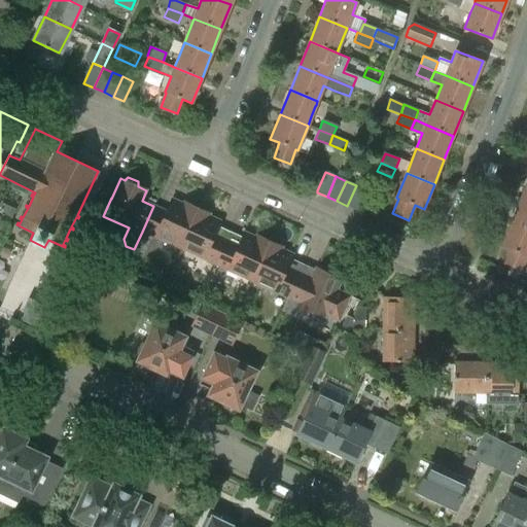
[(356,185),(347,206),(357,210),(358,208),(366,190),(356,185)]
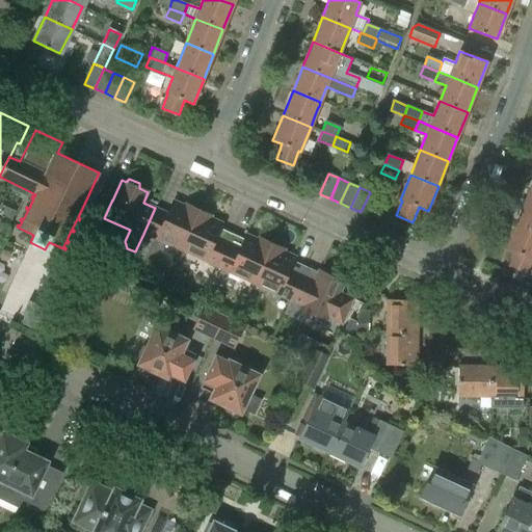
[(531,200),(527,198),(516,223),(531,229),(531,200)]
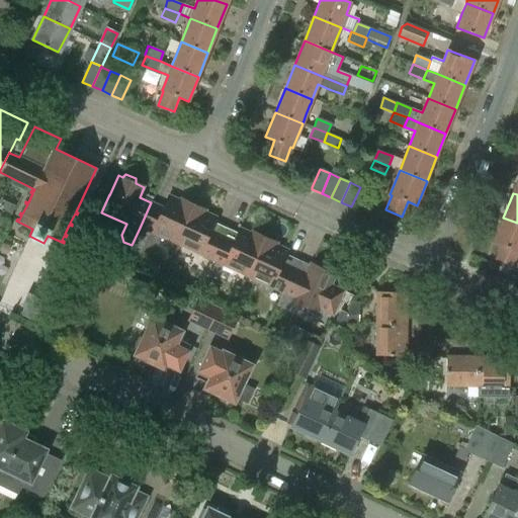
[(140,228),(176,244),(193,204),(181,198),(180,200),(169,195),(163,208),(151,202),(140,228)]
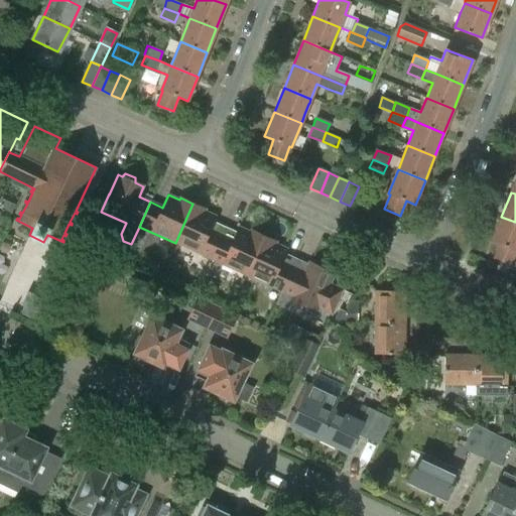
[(175,243),(211,259),(222,235),(210,229),(216,217),(205,212),(206,210),(192,204),(175,243)]
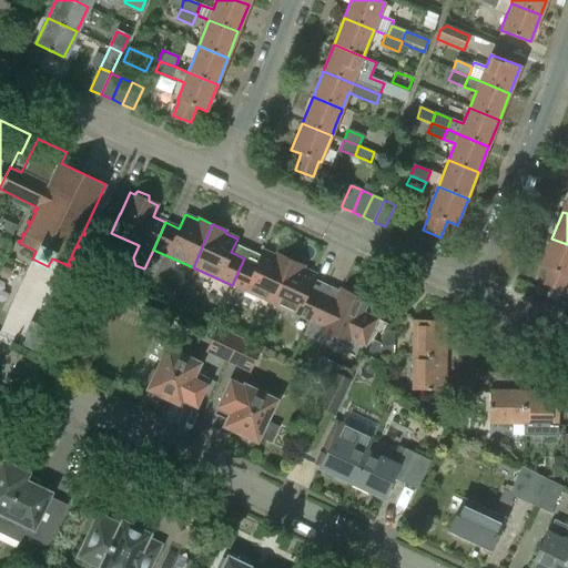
[(567,244),(551,239),(541,265),(550,269),(544,284),(561,292),(567,275),(567,244)]
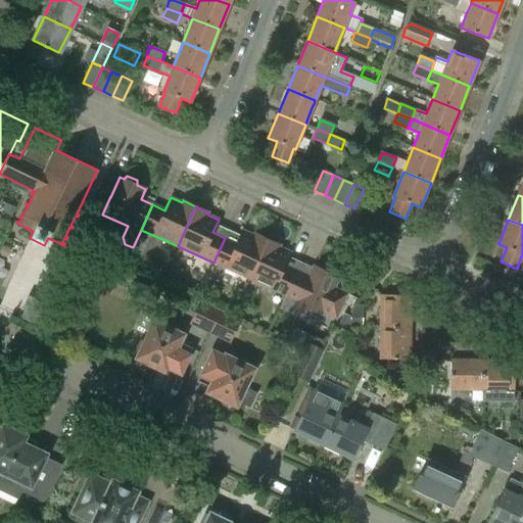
[(214,263),(249,279),(268,240),(254,234),(253,236),(242,231),(237,243),(225,238),(214,263)]
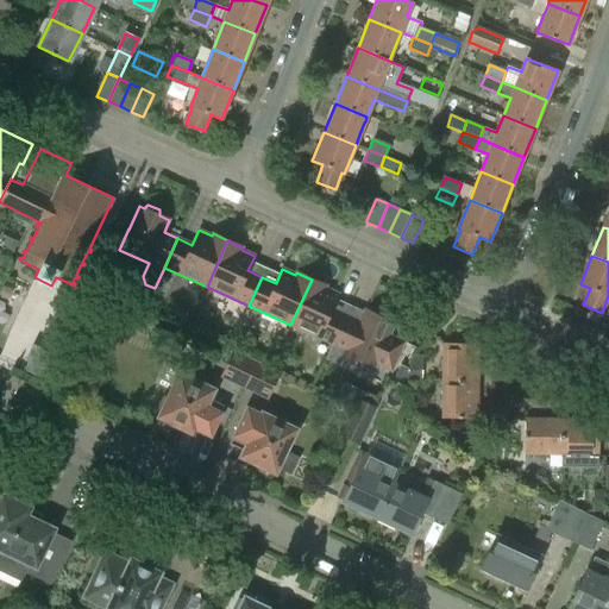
[(290,325),(332,344),(346,315),(332,309),(338,295),(326,288),(326,286),(312,280),(290,325)]
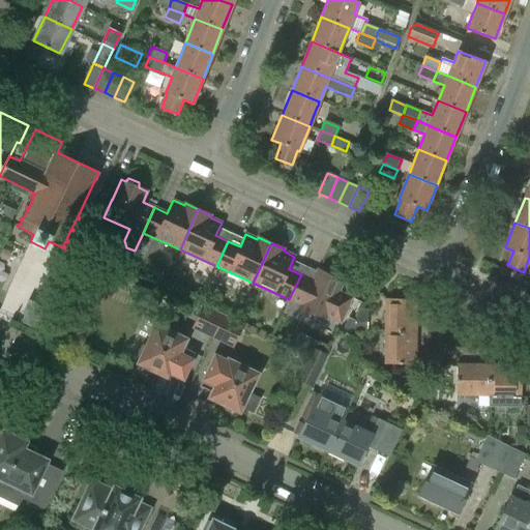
[(118,253),(113,263),(125,269),(130,258),(118,253)]
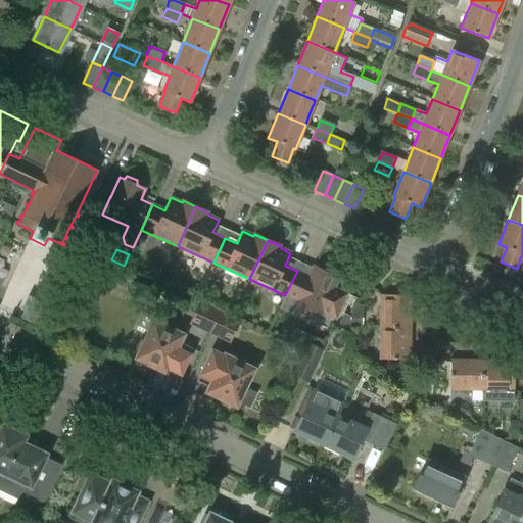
[(335,288),(339,278),(335,276),(335,272),(326,268),(322,270),(314,266),(308,277),(297,271),(285,295),(279,310),(291,315),(296,303),(322,316),(323,313),(336,319),(347,294),(335,288)]
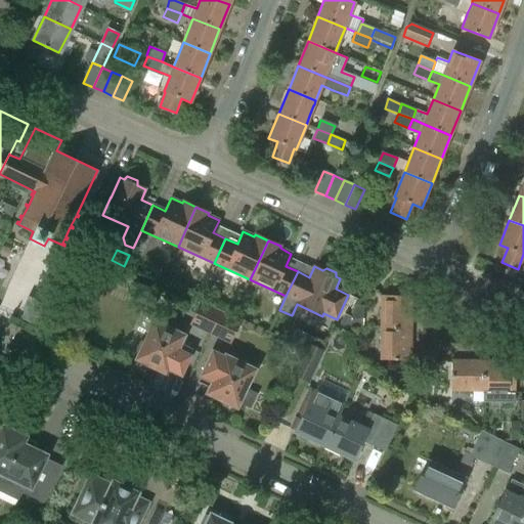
[(381,297),(381,328),(411,329),(411,298),(381,297)]
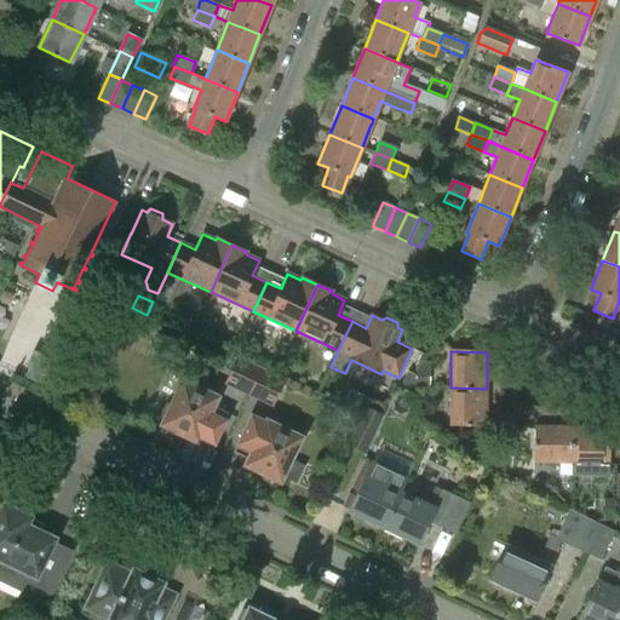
[(225,384),(248,395),(262,368),(237,357),(225,384)]
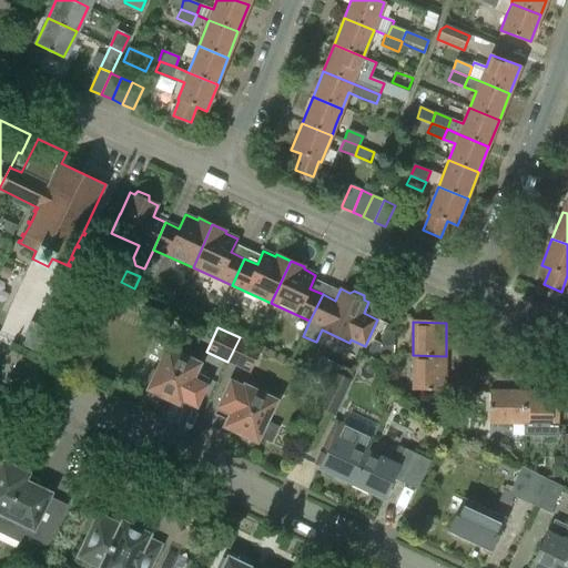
[(385,333),(381,338),(381,355),(393,355),(393,333),(385,333)]
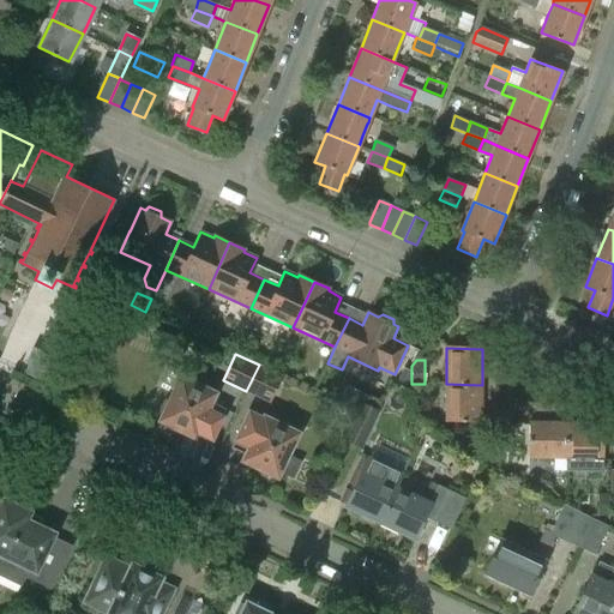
[(259,365),(246,391),(270,403),(283,377),(259,365)]
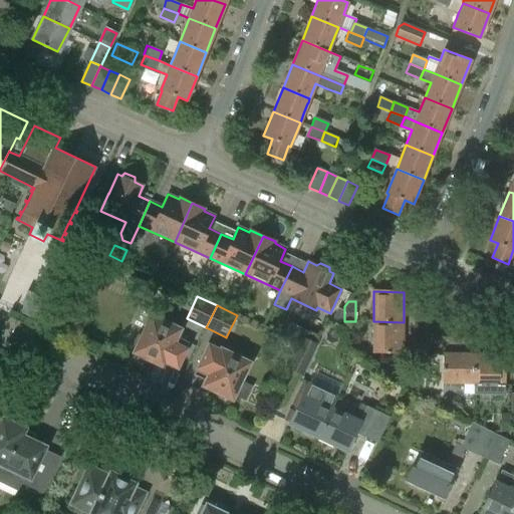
[(343,326),(343,312),(337,309),(331,321),(343,326)]
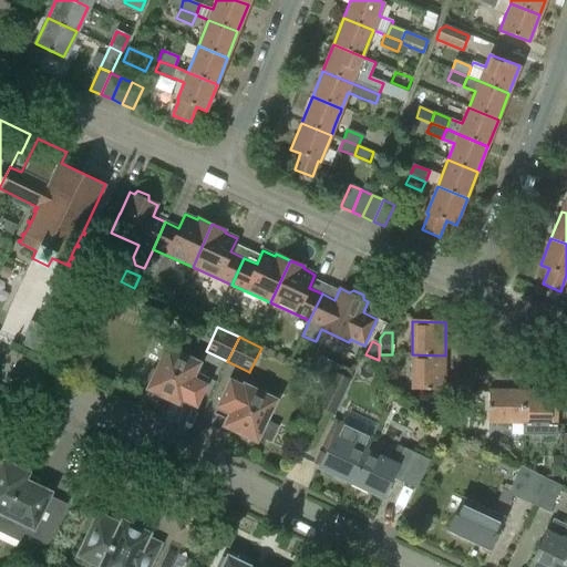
[(148,389),(179,403),(182,399),(195,405),(208,378),(195,372),(198,363),(167,348),(157,370),(152,370),(147,380),(150,384),(148,389)]
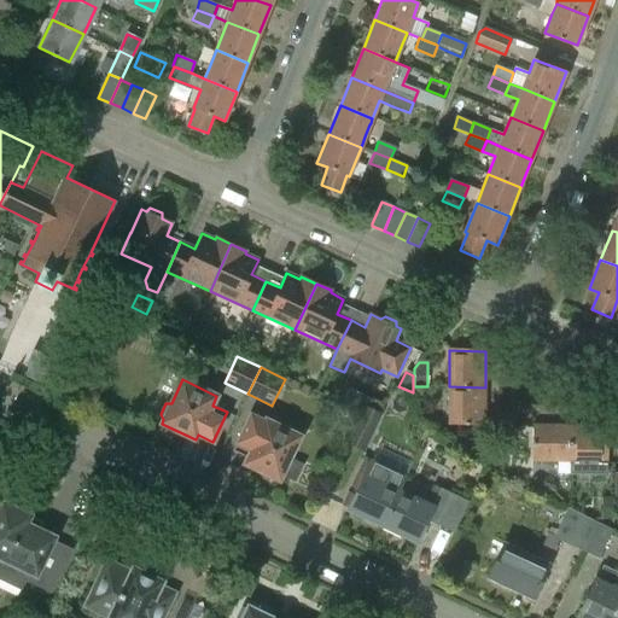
[(485,388),(449,386),(448,425),(485,425),(485,388)]
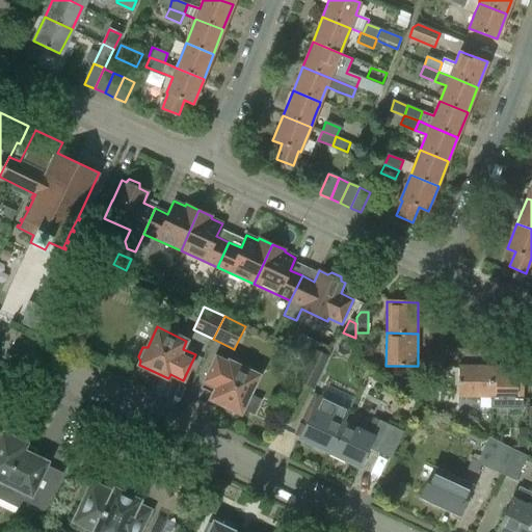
[(299,380),(313,387),(326,356),(314,350),(299,380)]
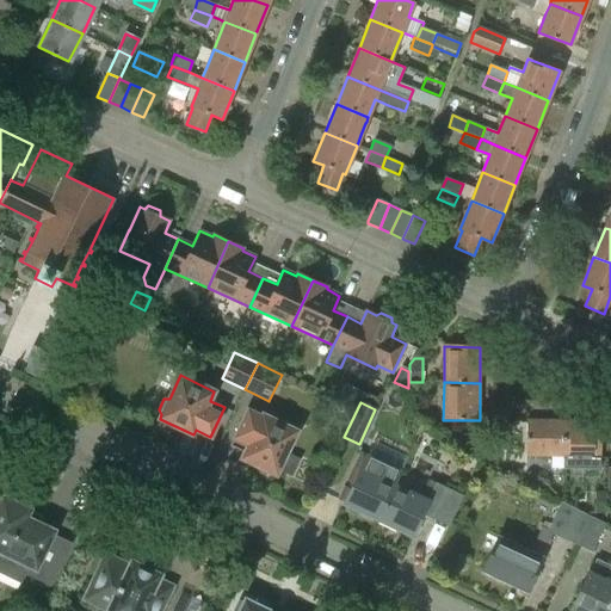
[(287,452),(297,431),(263,415),(263,417),(247,409),(230,445),(245,452),(242,458),(276,474),(278,470),(291,477),(301,460),(287,452)]
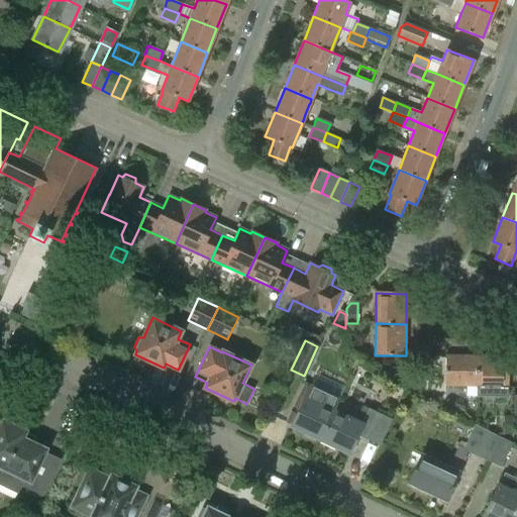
[(446,386),(477,386),(477,356),(446,356),(446,386)]
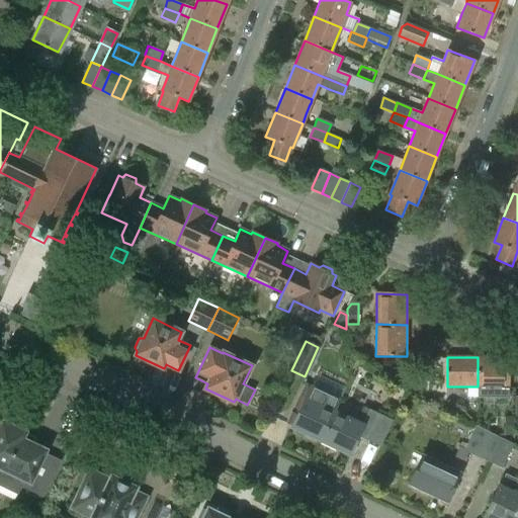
[(510,357),(478,357),(478,386),(478,400),(509,400),(510,357)]
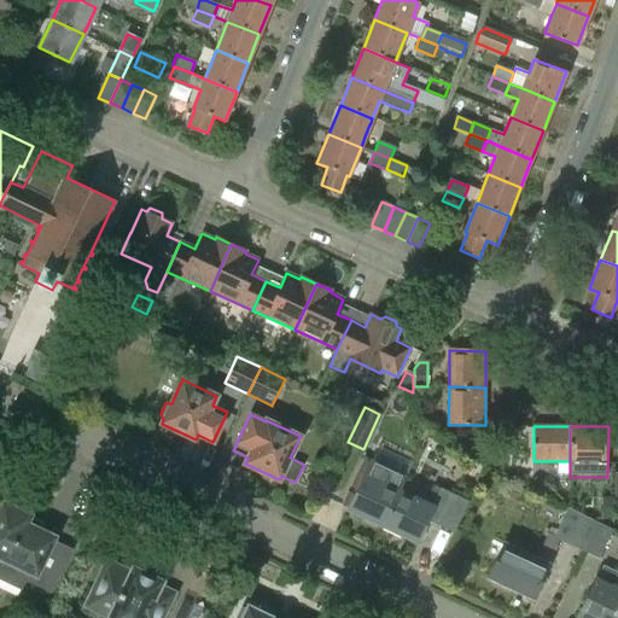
[(470,452),(487,459),(494,444),(477,436),(470,452)]
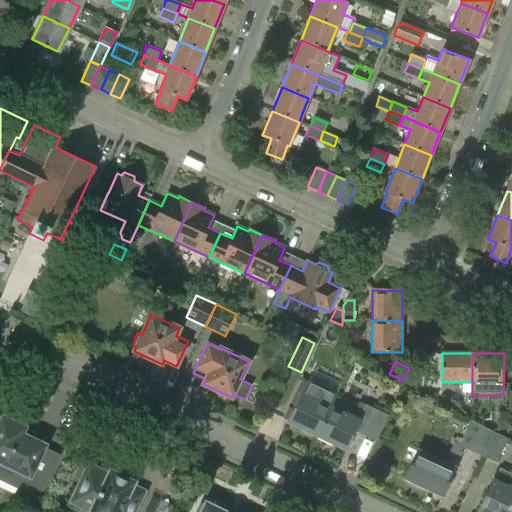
[(288,422),(317,436),(330,406),(335,395),(307,382),(288,422)]
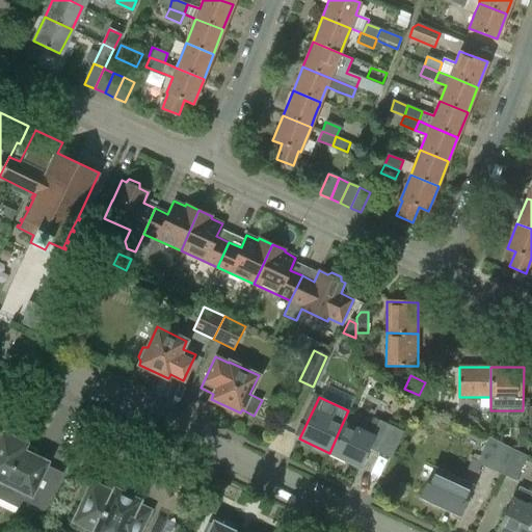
[(471,425),(475,418),(468,414),(464,421),(471,425)]
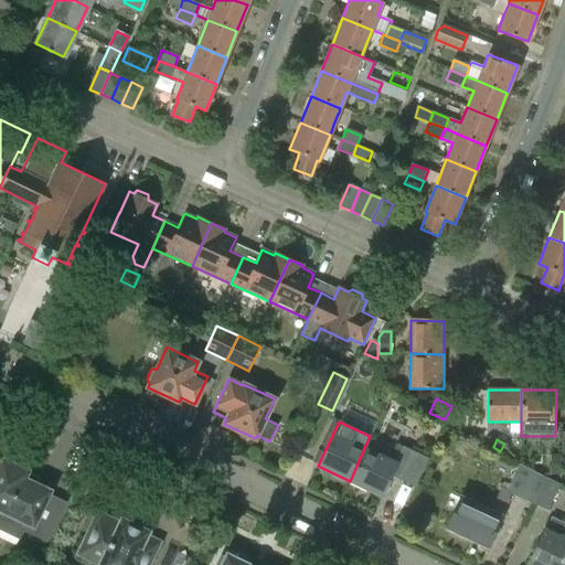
[(364,448),(350,481),(382,497),(391,476),(414,487),(427,458),(403,447),(395,462),(364,448)]
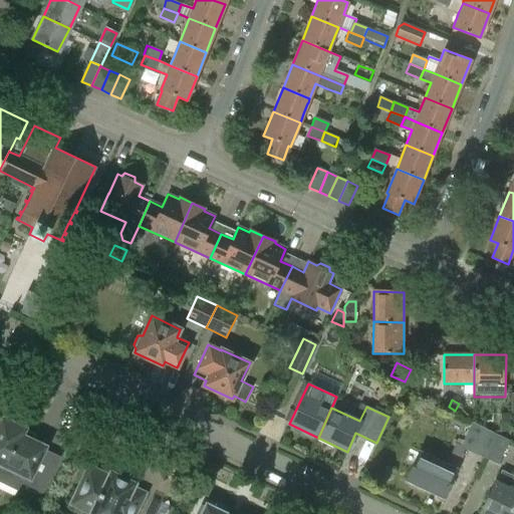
[(510,435),(511,415),(500,414),(500,434),(510,435)]
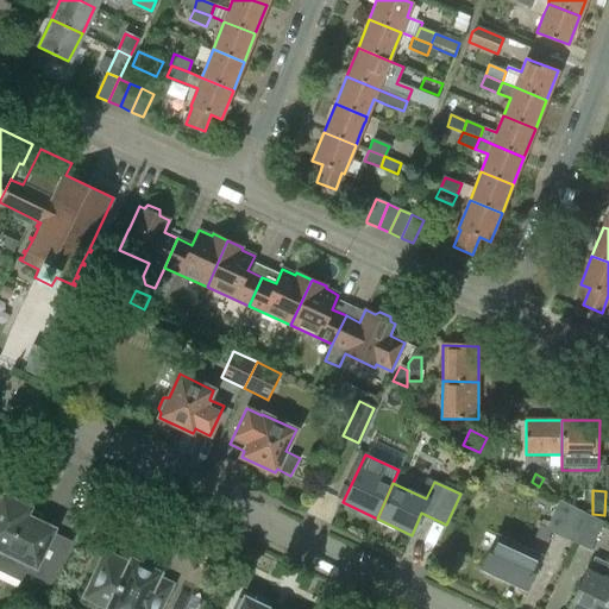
[(0,567),(23,579),(30,564),(35,566),(31,573),(50,584),(70,542),(51,533),(54,529),(39,522),(43,514),(5,496),(0,504),(0,503),(0,567)]
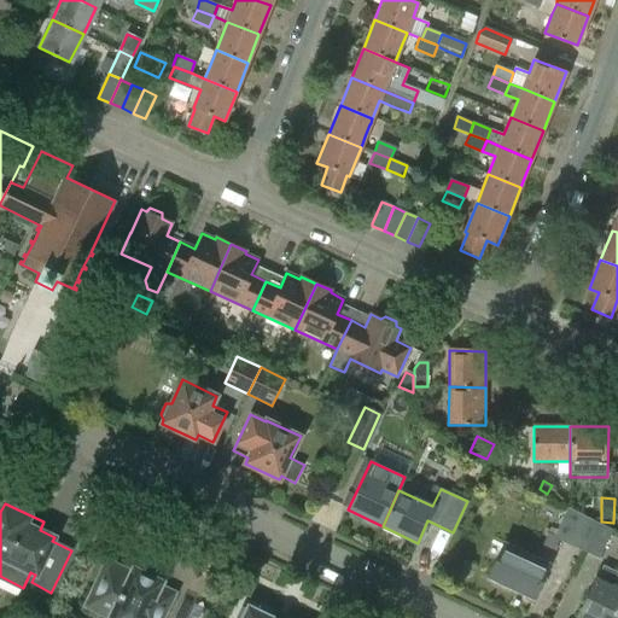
[(553,538),(584,551),(598,524),(567,508),(553,538)]
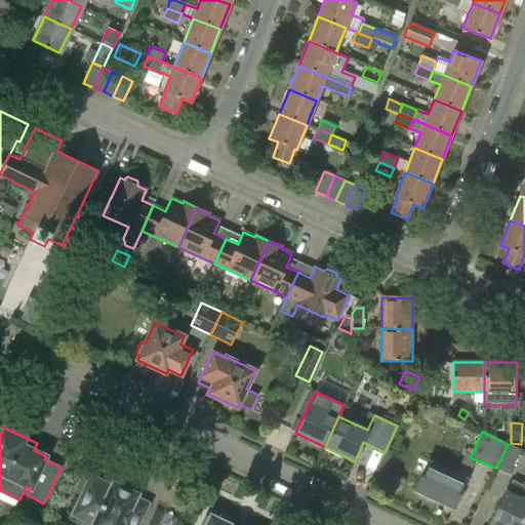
[(497,469),(509,474),(519,451),(508,445),(497,469)]
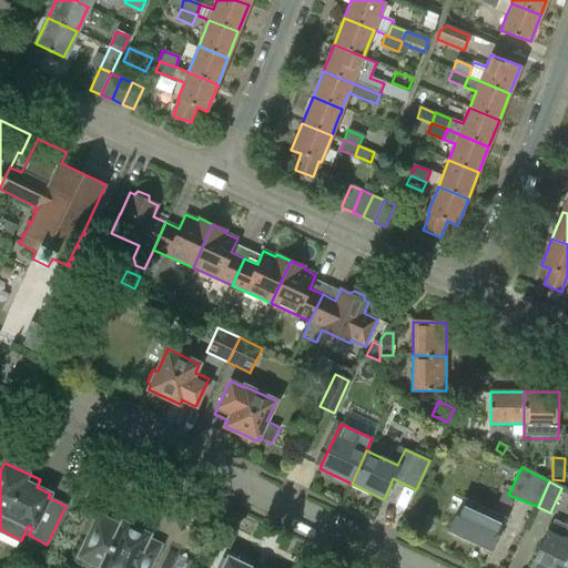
[(463,500),(449,530),(489,548),(503,519),(463,500)]
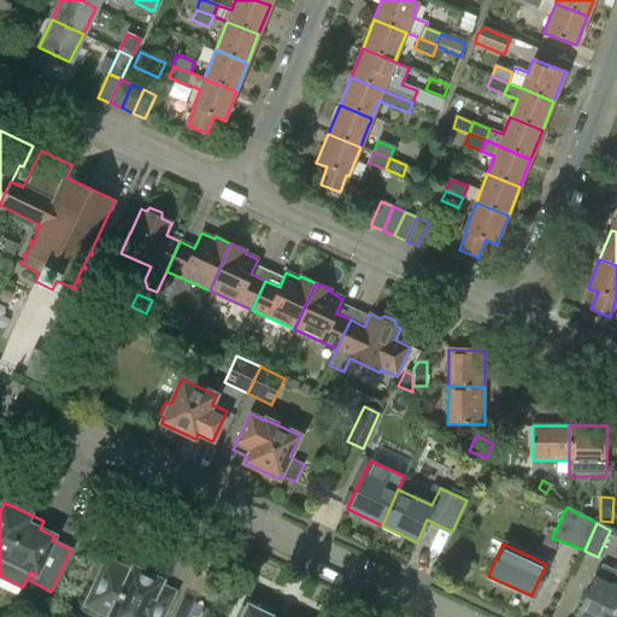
[(86,605),(109,616),(162,616),(174,593),(159,586),(162,581),(133,568),(130,573),(106,562),(86,605)]
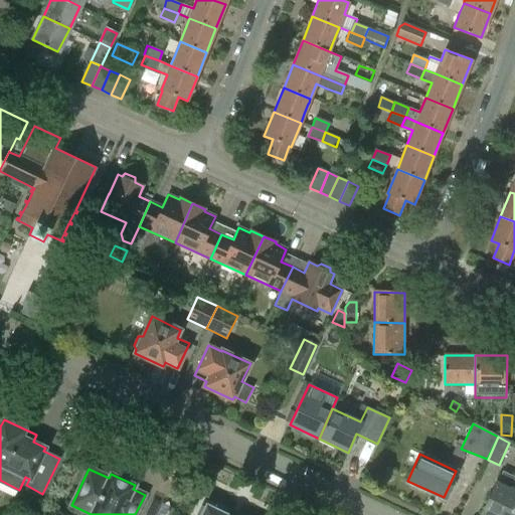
[(482,513),(487,514),(511,514),(514,507),(514,492),(510,490),(514,478),(503,472),(497,484),(496,483),(482,513)]
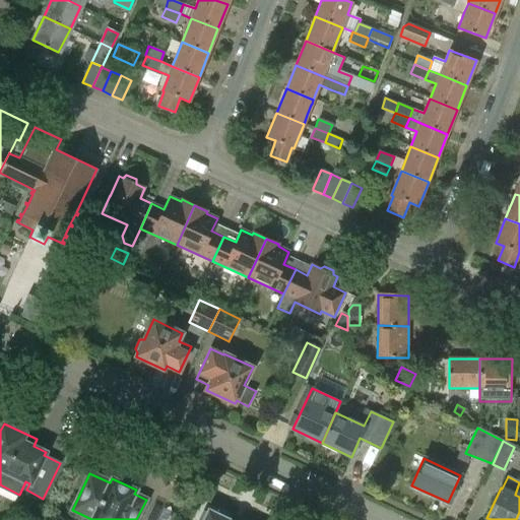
[(229,519),(228,519),(209,511),(207,515),(203,513),(199,519),(229,519)]
